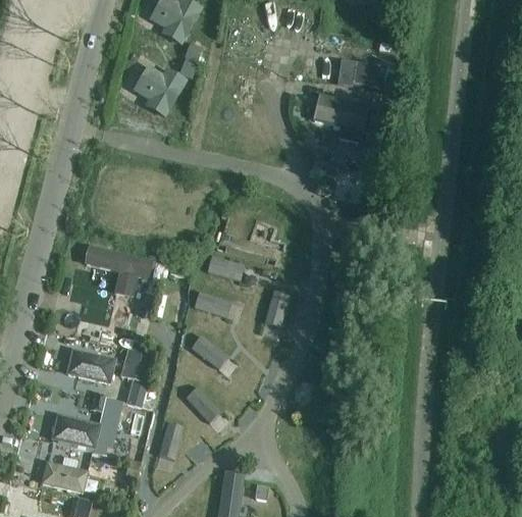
[(158,0),(149,17),(164,26),(161,32),(179,42),(200,7),(188,0),(177,0),(158,0)]
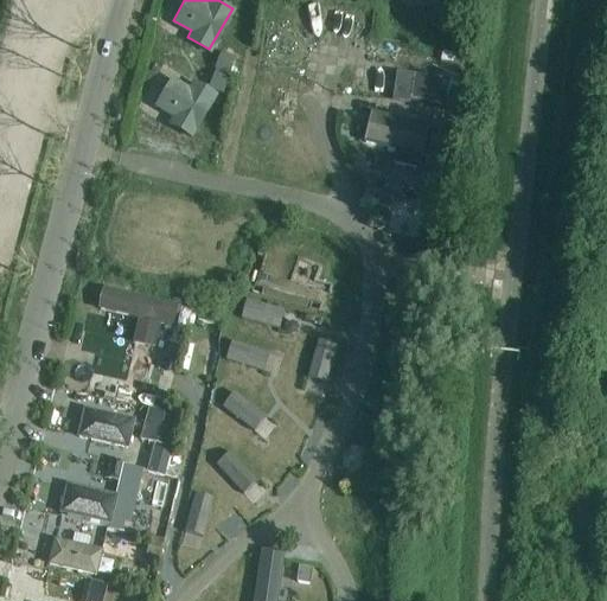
[(221,50),(216,66),(231,70),(236,53),(221,50)]
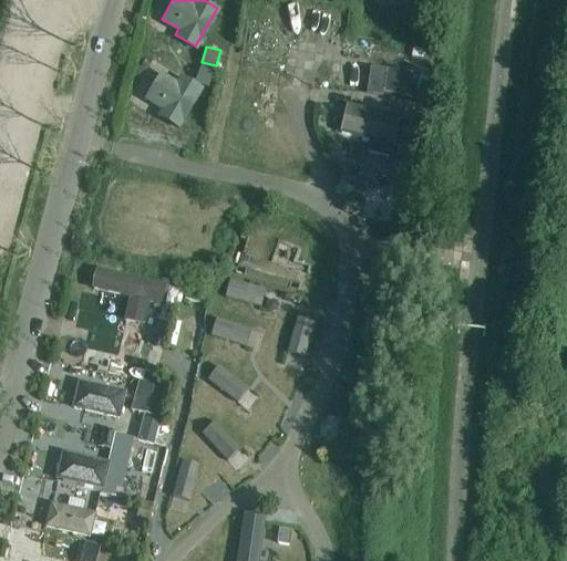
[(200,64),(197,80),(210,82),(214,68),(200,64)]
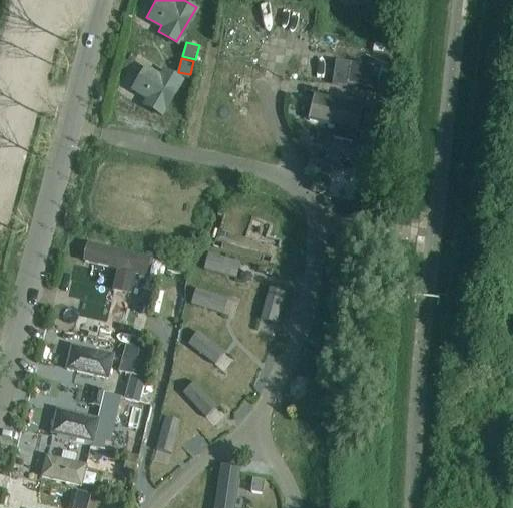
[(349,60),(346,80),(369,84),(372,63),(349,60)]
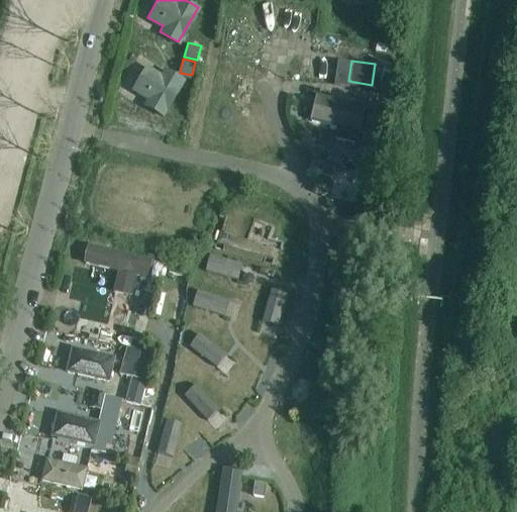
[(162,114),(183,79),(164,67),(161,73),(145,64),(131,87),(146,96),(142,102),(162,114)]
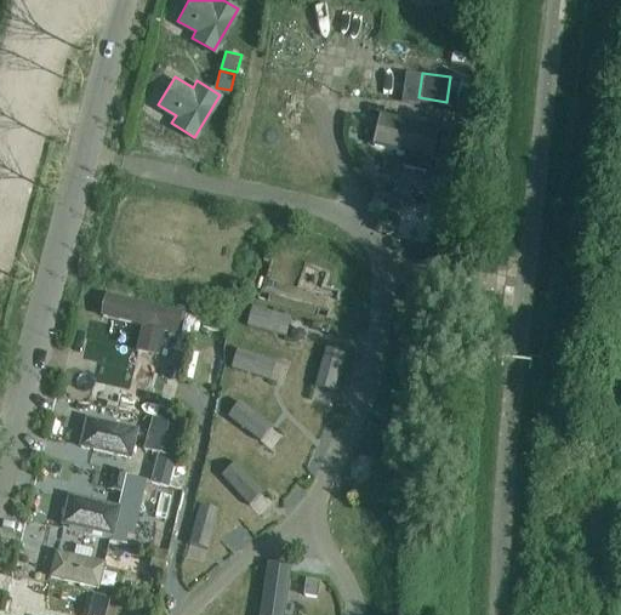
[(453,129),(381,112),(374,141),(403,148),(400,161),(426,168),(429,153),(450,158),(453,144),(450,143),(453,129)]
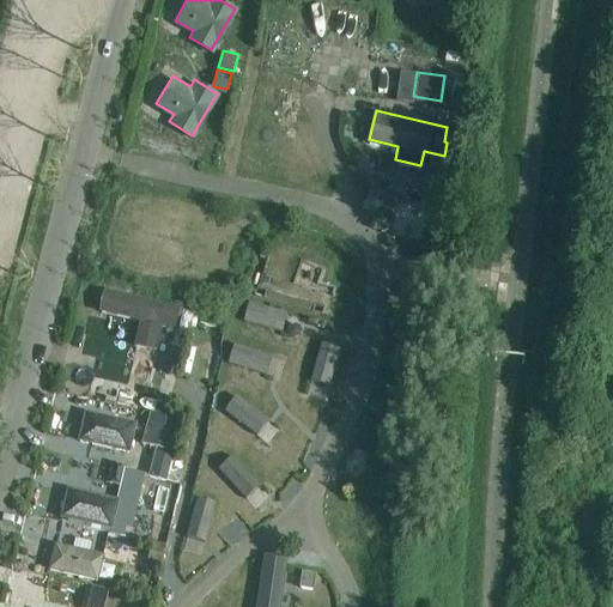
[(265,242),(263,244),(252,290),(332,310),(344,265),(344,262),(344,260),(343,258),(340,256),(271,238),(267,238),(266,240),(265,242)]
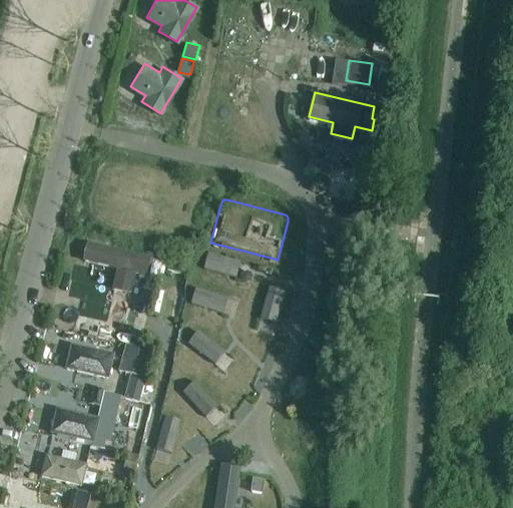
[(87,241),(83,259),(116,266),(112,287),(129,291),(134,270),(144,273),(148,255),(87,241)]
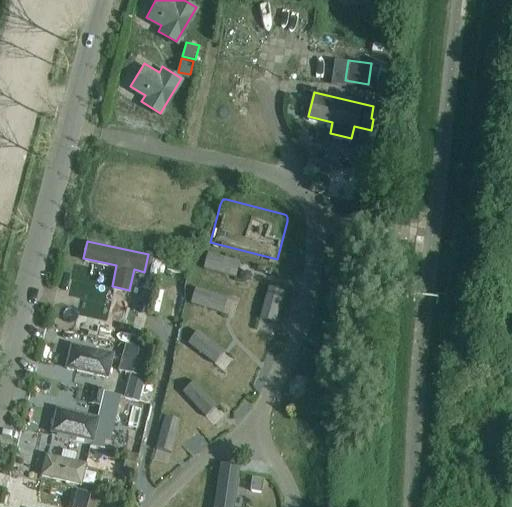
[(206,250),(202,265),(235,274),(239,259),(206,250)]
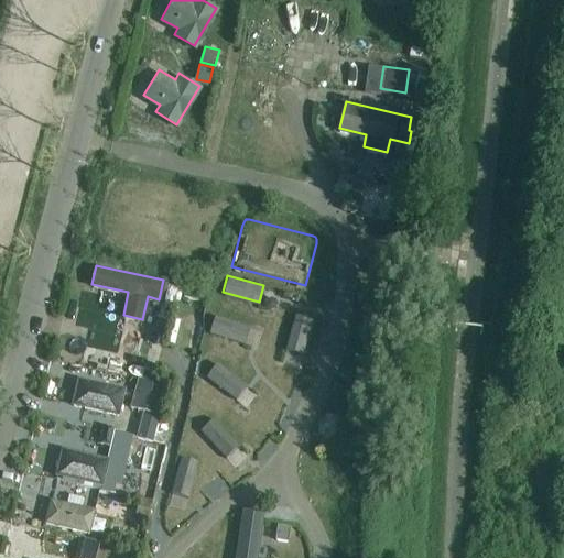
[(295,312),(284,347),(302,352),(313,316),(295,312)]
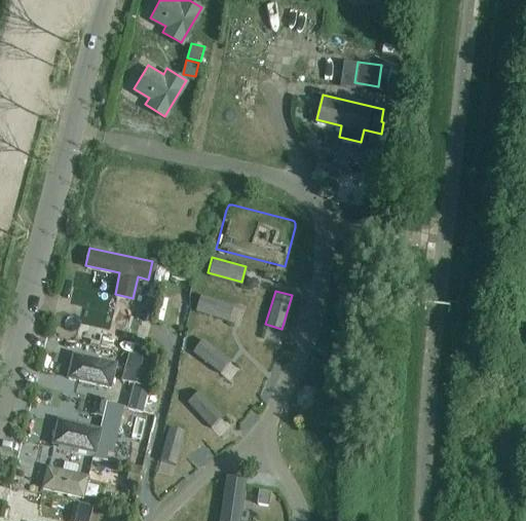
[(199,292),(194,308),(228,319),(233,302),(199,292)]
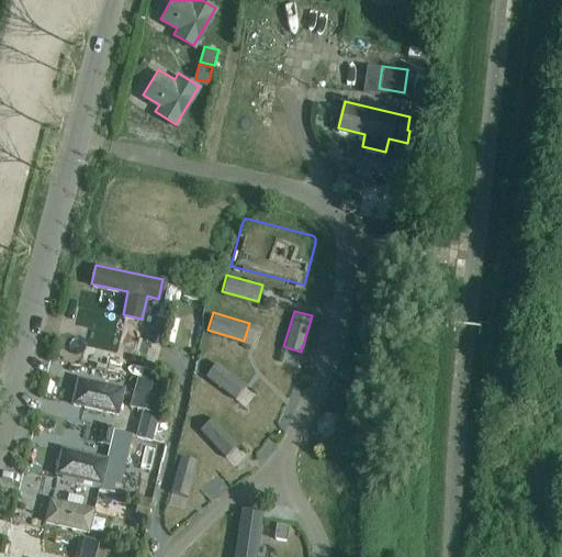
[(215,360),(205,374),(234,396),(245,381),(215,360)]
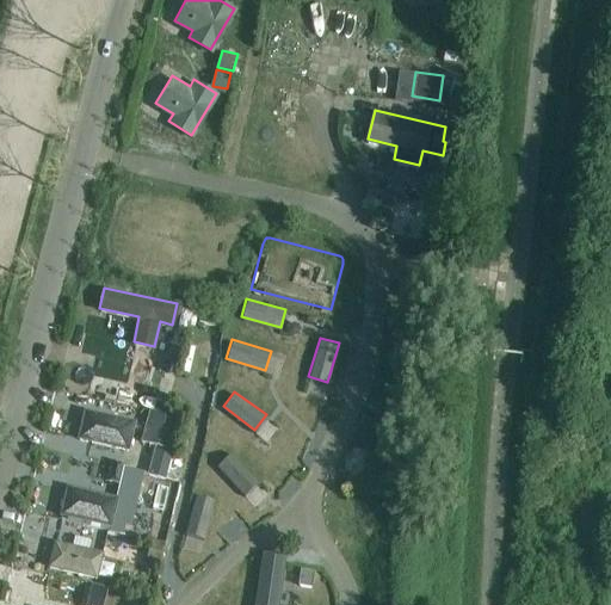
[(149,406),(141,439),(154,443),(147,471),(164,476),(181,411),(166,407),(166,409),(149,406)]
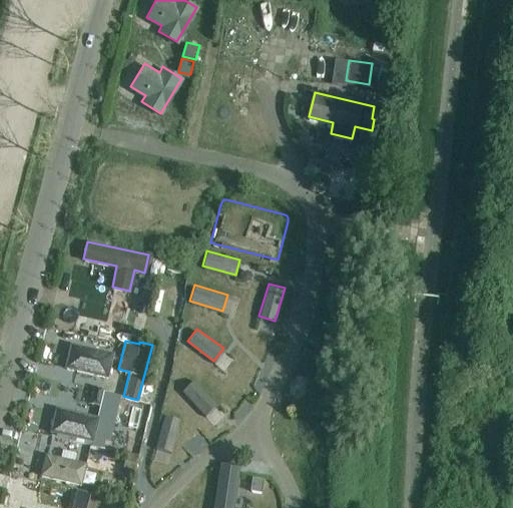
[(64,366),(107,376),(113,352),(69,342),(64,366)]
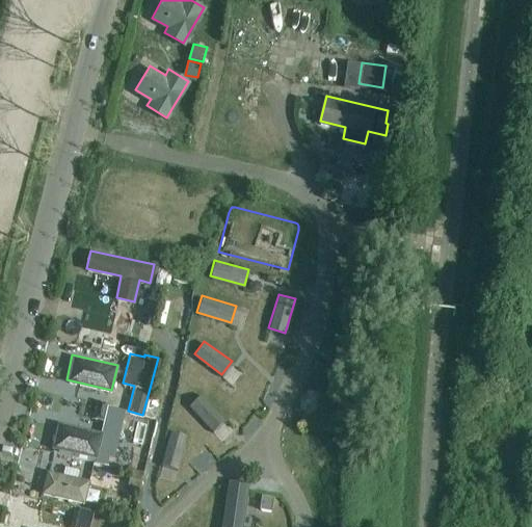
[(201,393),(189,403),(213,429),(224,418),(201,393)]
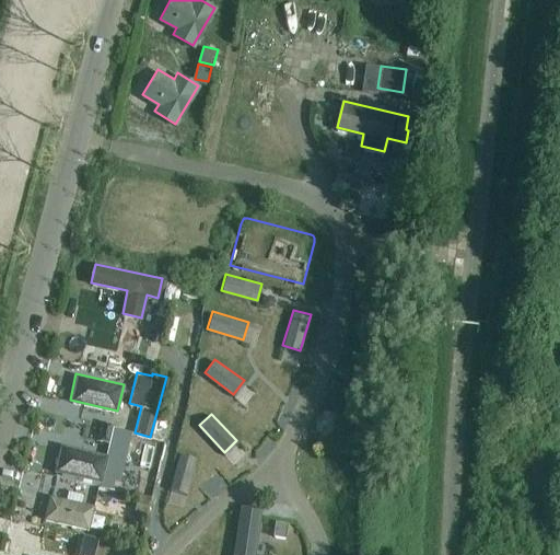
[(103,420),(98,438),(109,441),(113,426),(114,423),(103,420)]
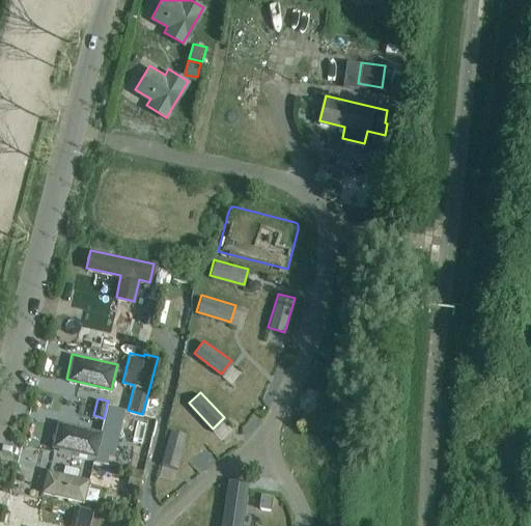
[(100,431),(58,421),(53,446),(94,455),(100,431)]
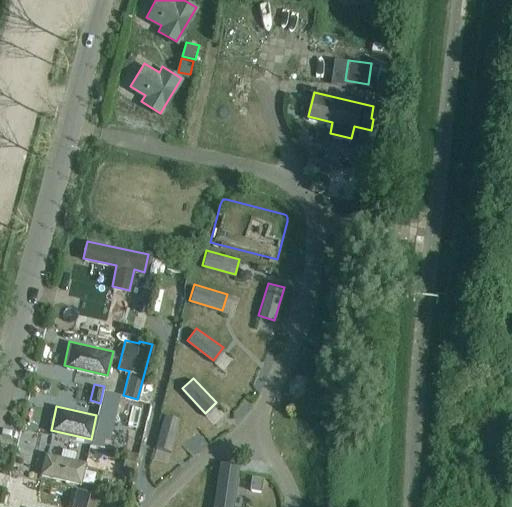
[(164,413),(155,445),(170,449),(179,417),(164,413)]
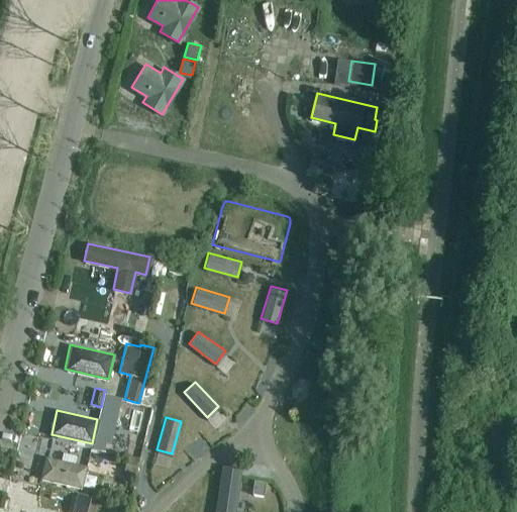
[(85,466),(46,456),(41,477),(81,486),(85,466)]
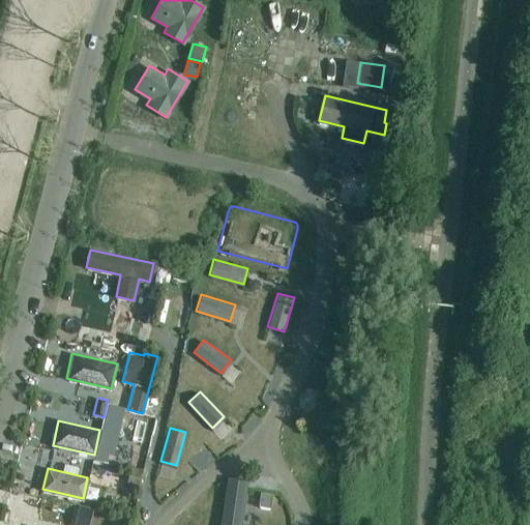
[(130,468),(127,480),(138,484),(141,470),(130,468)]
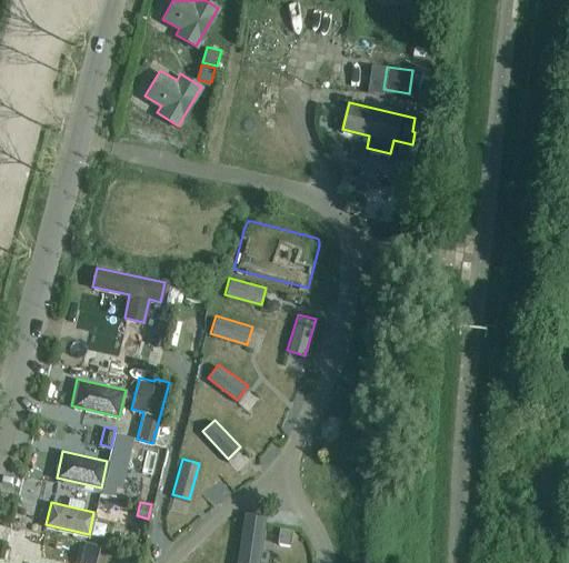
[(258,562),(265,515),(245,512),(237,562),(258,562)]
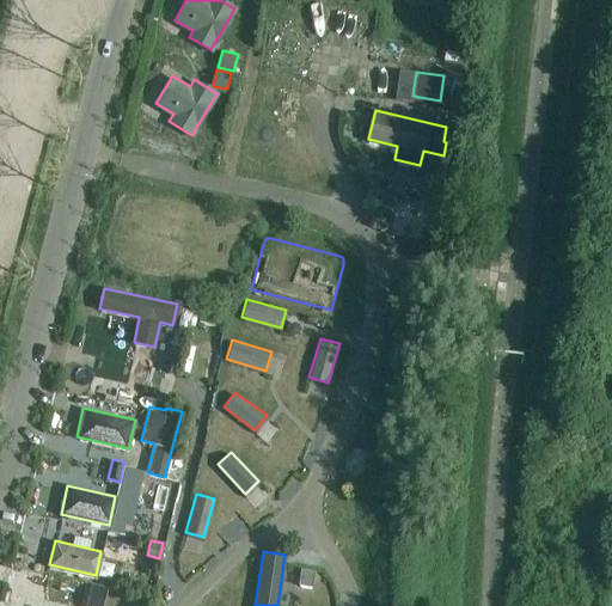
[(300,567),(298,582),(311,585),(313,569),(300,567)]
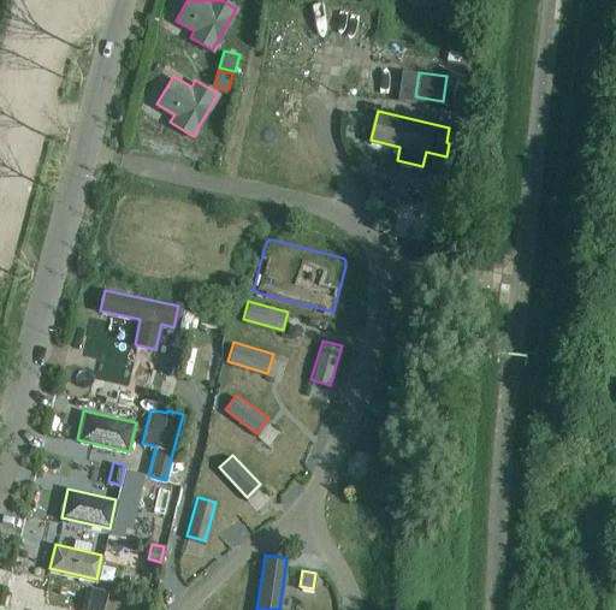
[(102,609),(108,588),(93,585),(87,609),(102,609)]
